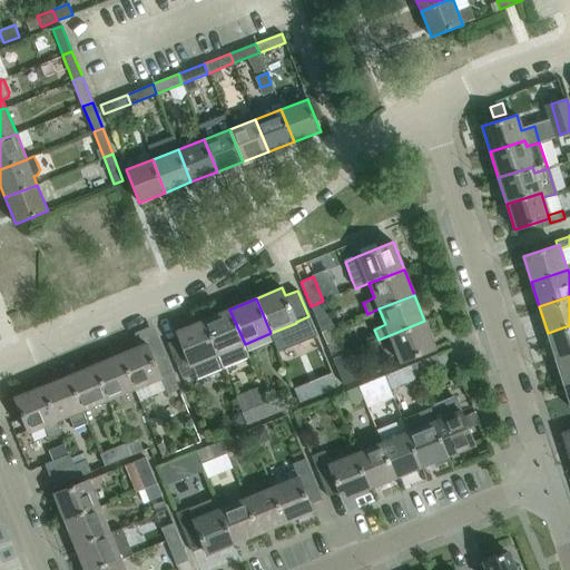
[(334,327),(323,301),(311,306),(322,332),(334,327)]
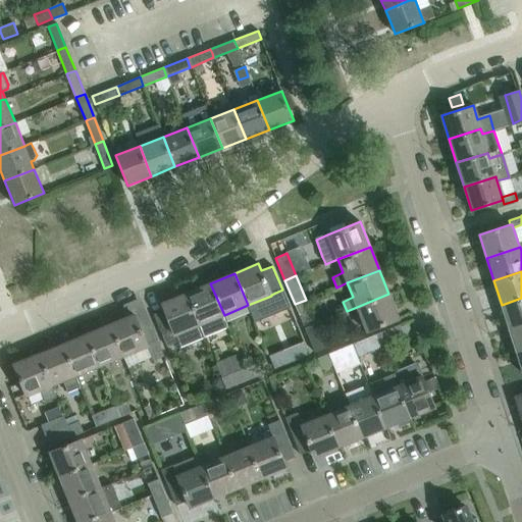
[(224,315),(210,283),(187,293),(199,325),(204,336),(227,327),(223,315),(224,315)]
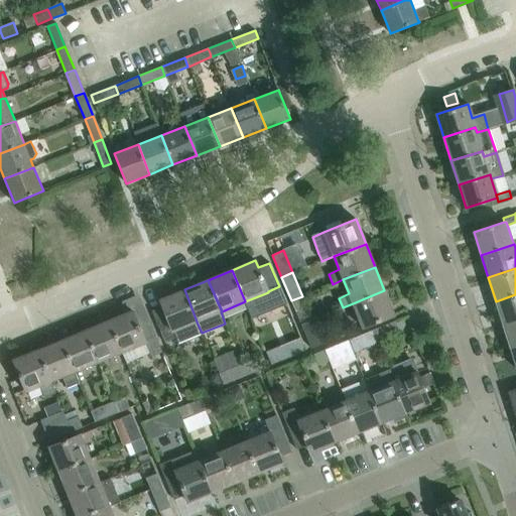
[(197,321),(184,289),(160,299),(162,306),(151,310),(161,335),(171,331),(172,332),(176,342),(202,333),(197,321)]
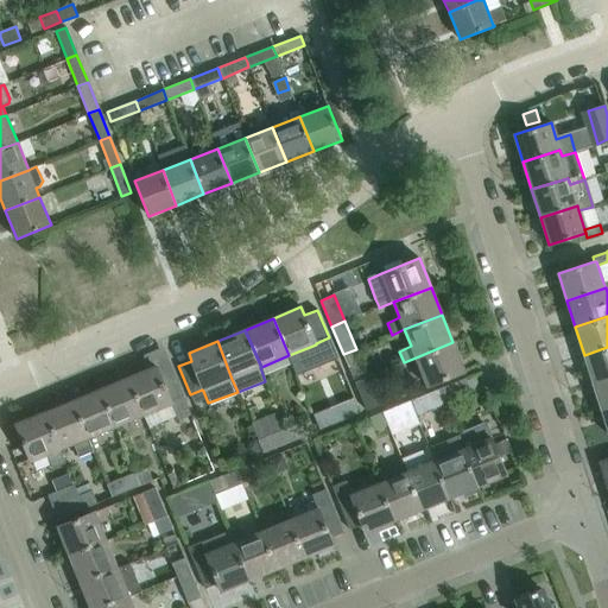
[(464,372),(453,342),(416,358),(428,386),(464,372)]
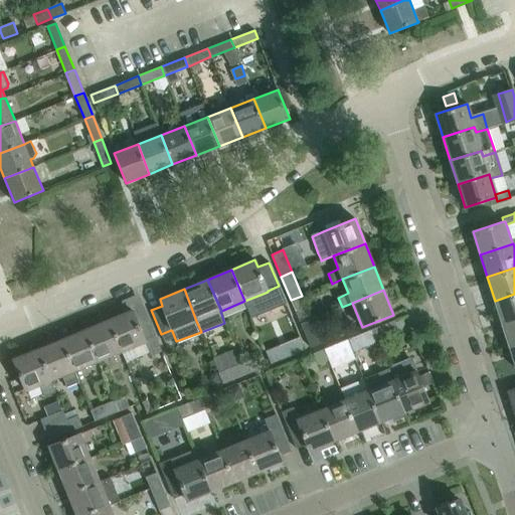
[(514,294),(495,301),(502,324),(514,319),(514,294)]
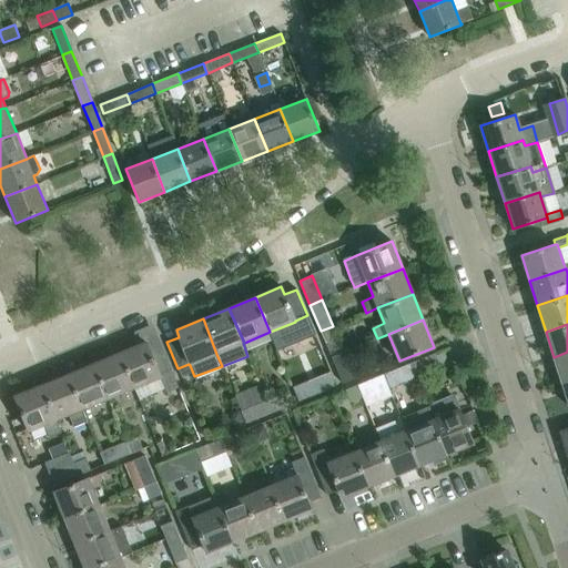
[(337,340),(326,345),(332,357),(343,352),(337,340)]
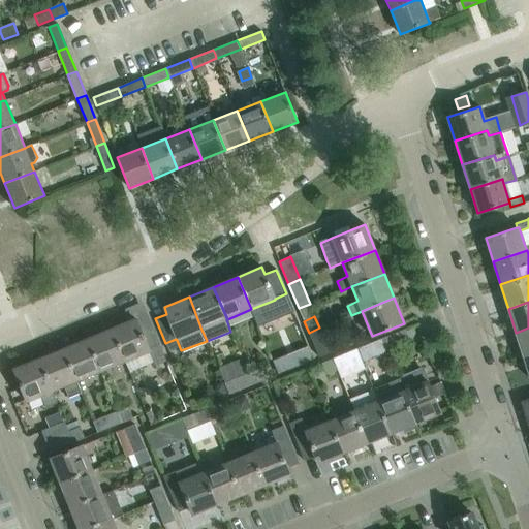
[(112,329),(125,362),(129,372),(153,362),(155,366),(166,362),(159,345),(150,321),(138,325),(135,318),(112,329)]
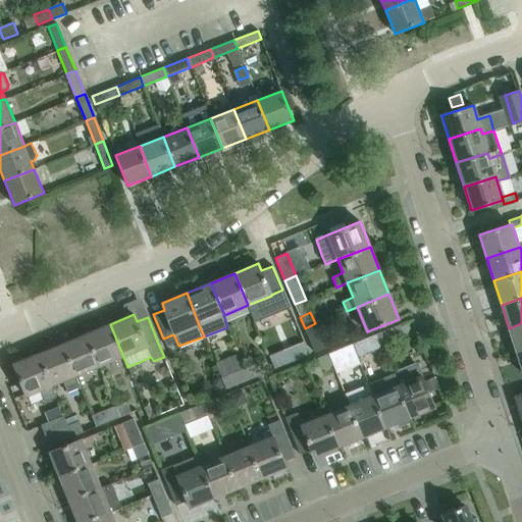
[(320,334),(315,323),(305,328),(309,340),(320,334)]
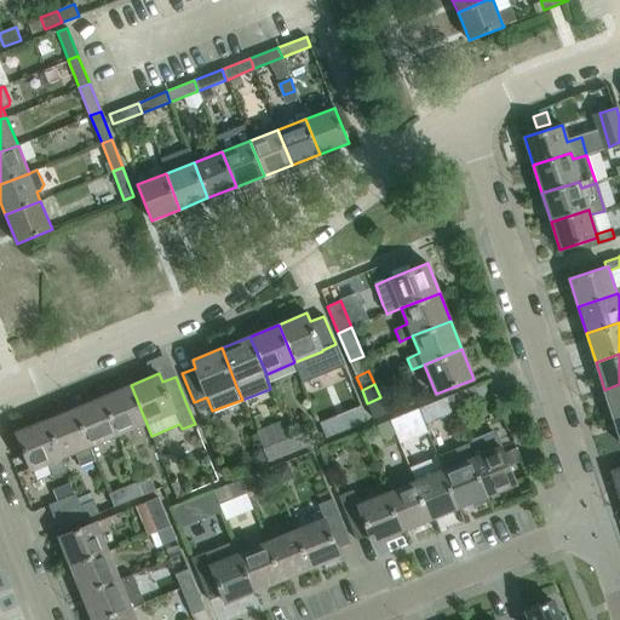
[(619,384),(604,390),(613,417),(619,414),(619,384)]
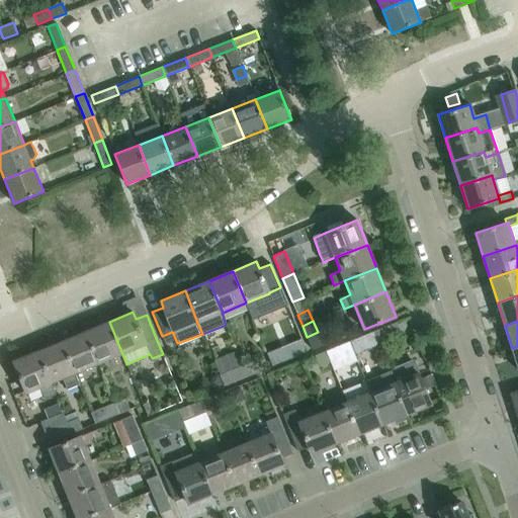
[(122,354),(109,322),(84,332),(98,364),(122,354)]
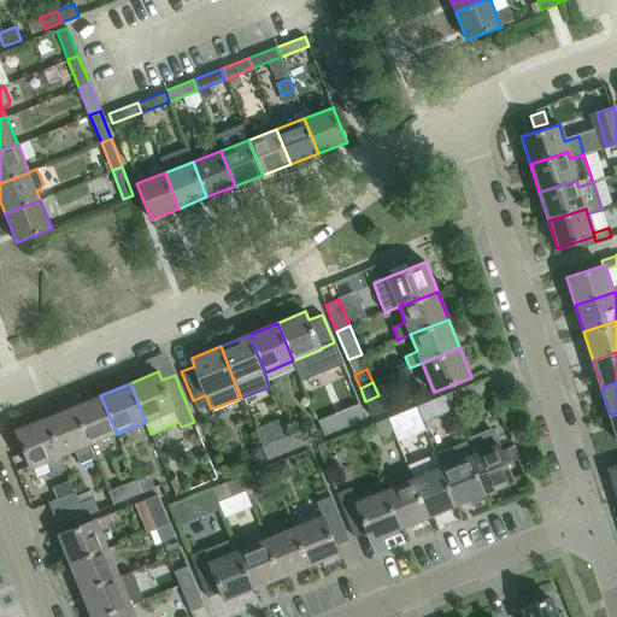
[(445,395),(450,407),(476,397),(471,385),(445,395)]
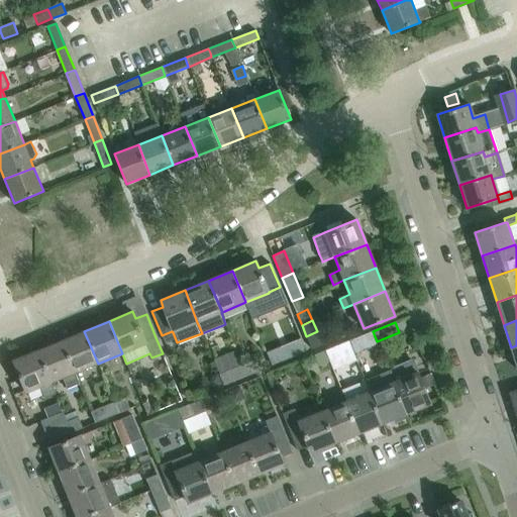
[(98,364),(84,331),(61,341),(75,374),(98,364)]
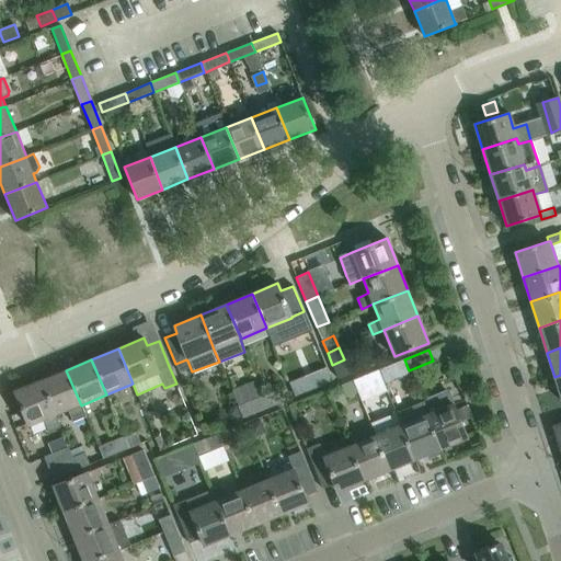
[(397,376),(409,370),(404,359),(392,364),(397,376)]
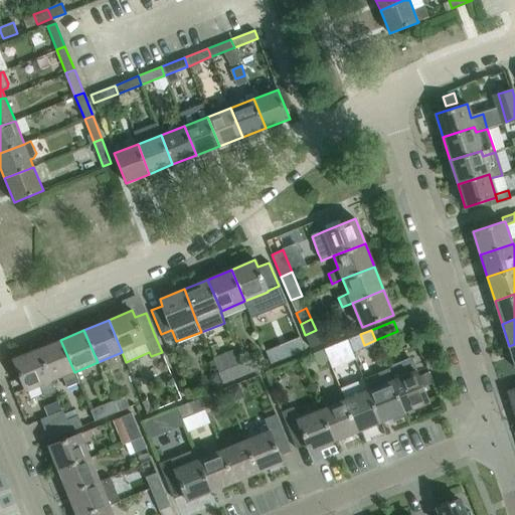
[(323,349),(326,358),(327,360),(352,350),(347,339),(323,349)]
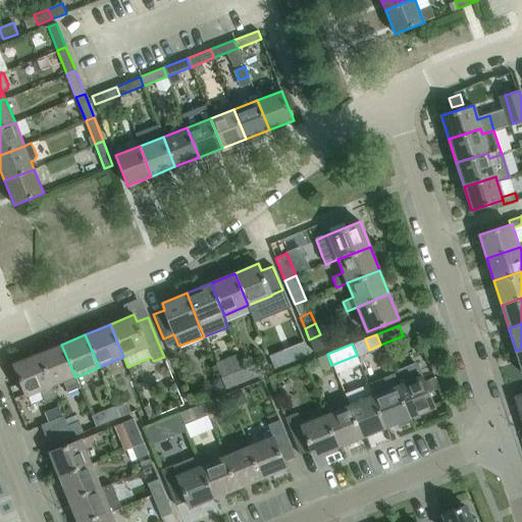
[(80,387),(75,377),(61,345),(38,354),(52,386),(64,381),(68,393),(80,387)]
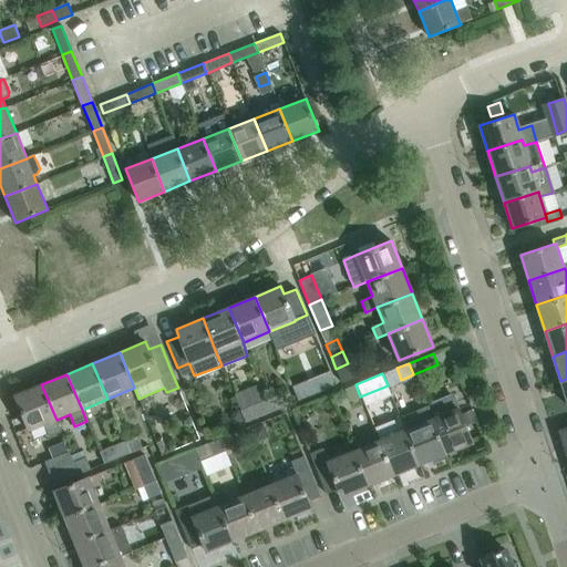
[(57,420),(41,384),(14,395),(29,431),(30,431),(30,430),(43,424),(49,437),(62,432),(57,420)]
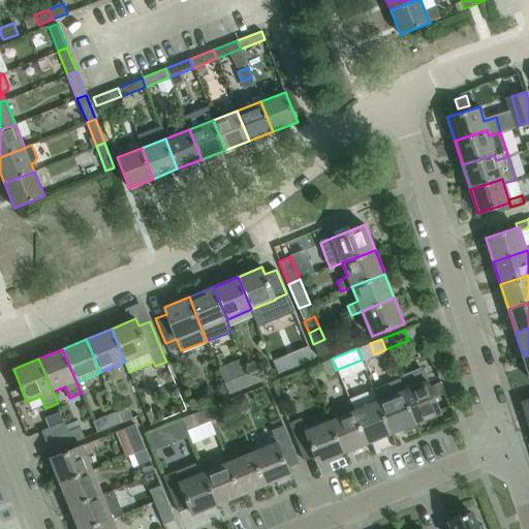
[(321,363),(325,374),(336,370),(335,368),(332,359),(321,363)]
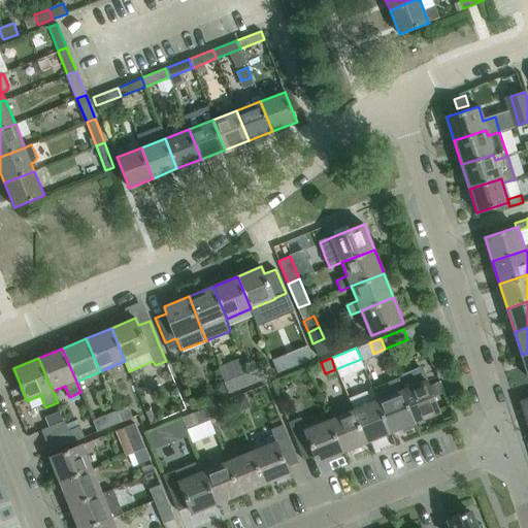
[(259,367),(248,372),(253,383),(263,377),(259,367)]
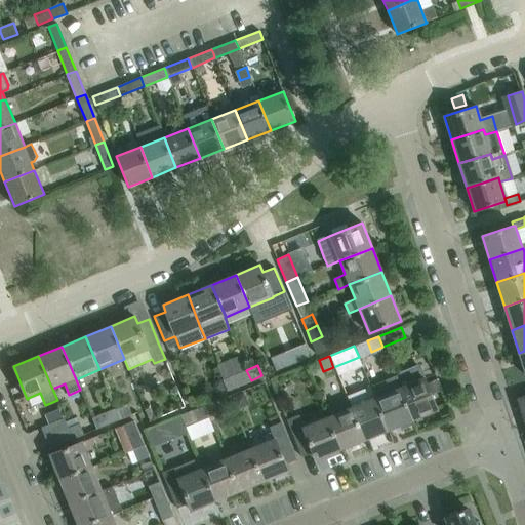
[(419,367),(395,377),(413,419),(437,410),(431,394),(427,384),(419,367)]
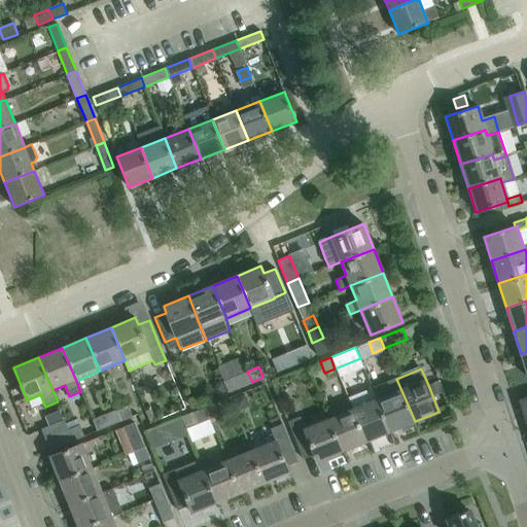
[(252,382),(247,372),(236,377),(240,387),(252,382)]
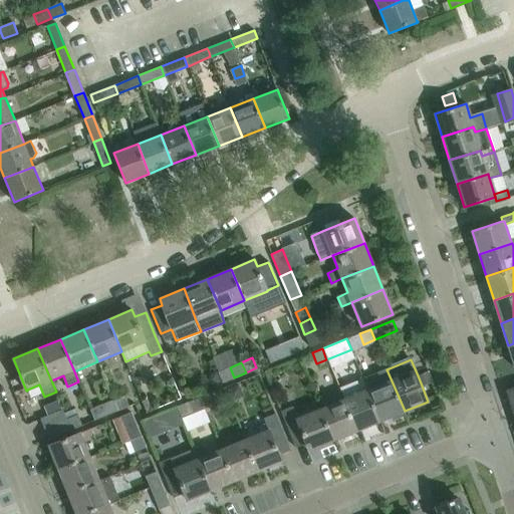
[(405,411),(387,369),(374,374),(378,384),(367,390),(380,421),(405,411)]
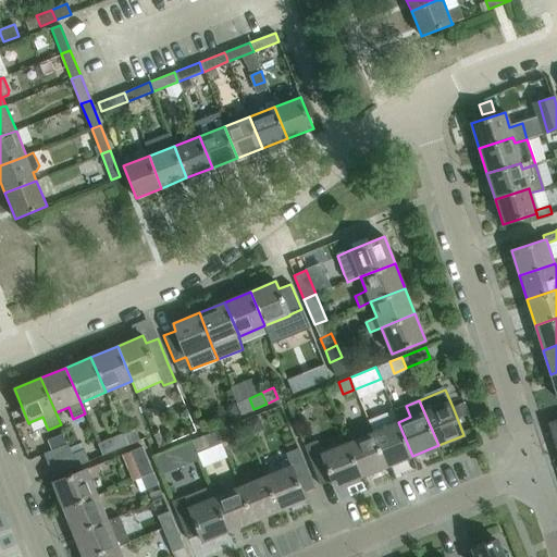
[(234,401),(223,407),(227,418),(238,413),(234,401)]
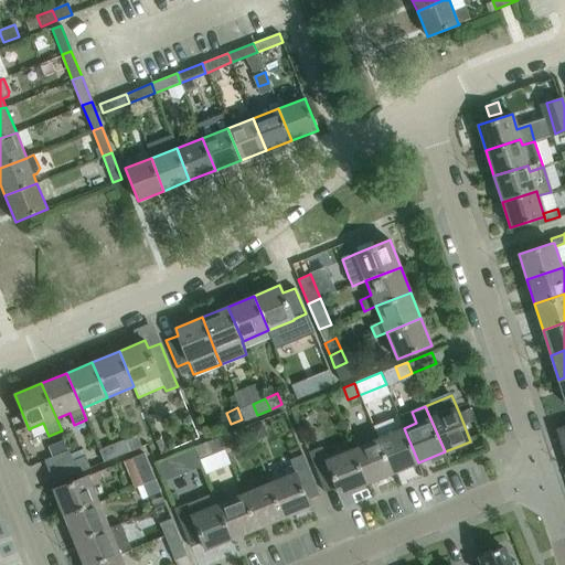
[(471,407),(459,413),(464,424),(476,419),(471,407)]
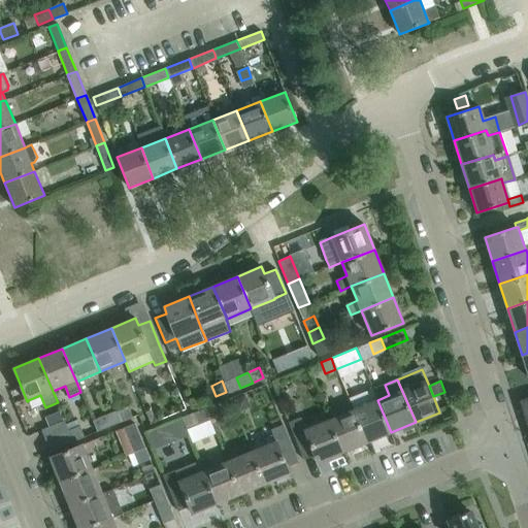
[(527,397),(519,400),(527,429),(527,397)]
